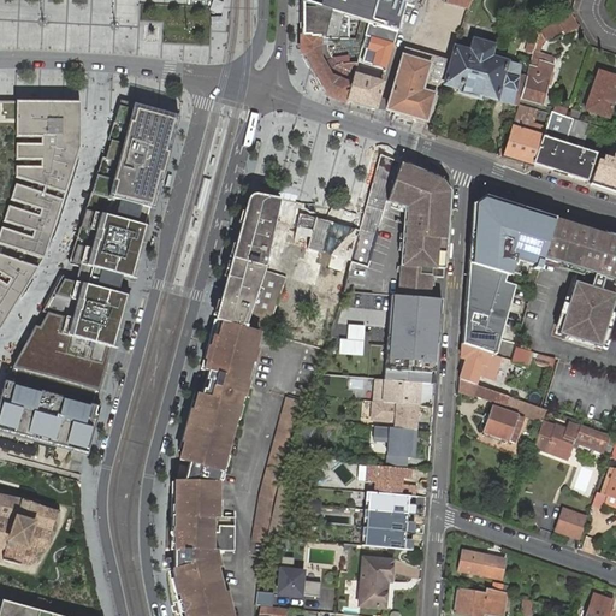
[(303,35),(312,33),(313,34),(321,34),(323,36),(333,36),(339,36),(339,29),(343,29),(343,13),(303,0),(303,35)]
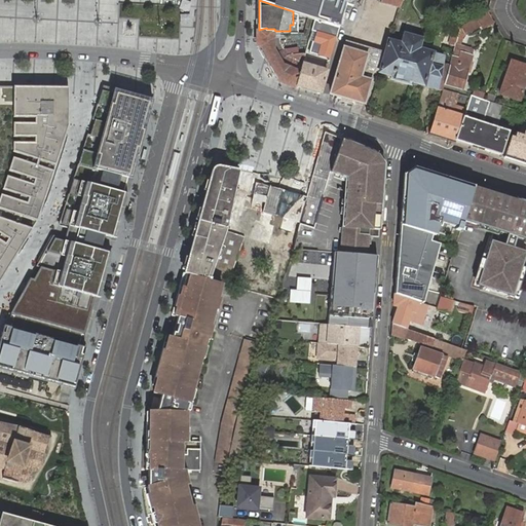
[(355,0),(259,0),(293,11),(316,19),(339,26),(346,5),(354,8),(355,0)]
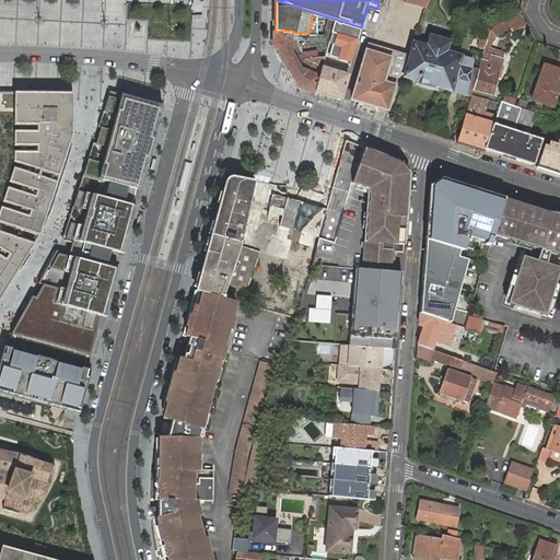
[(521,10),(510,19),(514,26),(516,30),(527,22),(521,10)]
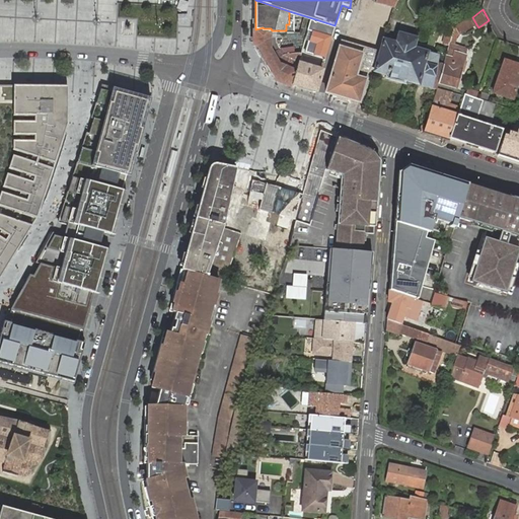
[(454,31),(448,55),(444,65),(438,62),(435,77),(440,79),(440,82),(458,87),(466,62),(452,58),(458,39),(476,24),(472,17),(455,29),(454,31)]
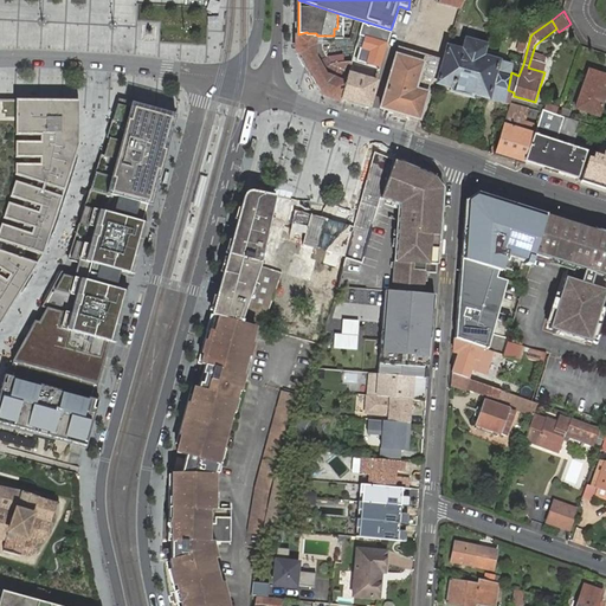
[(387,42),(389,43),(391,30),(365,21),(361,34),(367,36),(365,46),(362,45),(358,59),(368,63),(368,62),(380,65),(387,42)]
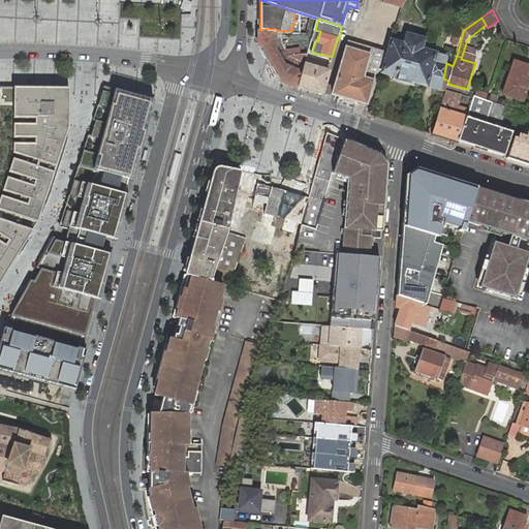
[(279,79),(299,87),(300,85),(306,63),(309,53),(290,53),(286,41),(286,31),(277,31),(276,29),(269,29),(268,28),(260,30),(260,44),(279,79)]
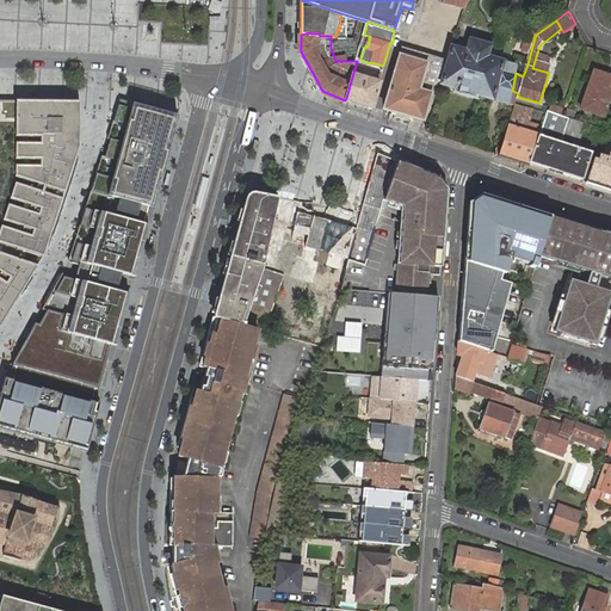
[(491,56),(497,41),(473,34),(468,47),(452,42),(439,82),(458,88),(457,91),(477,98),(479,94),(491,56)]
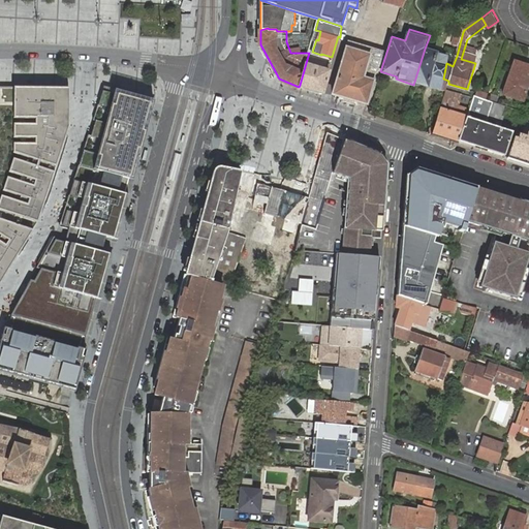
[(373,81),(363,78),(369,55),(344,48),(332,95),(367,104),(373,81)]
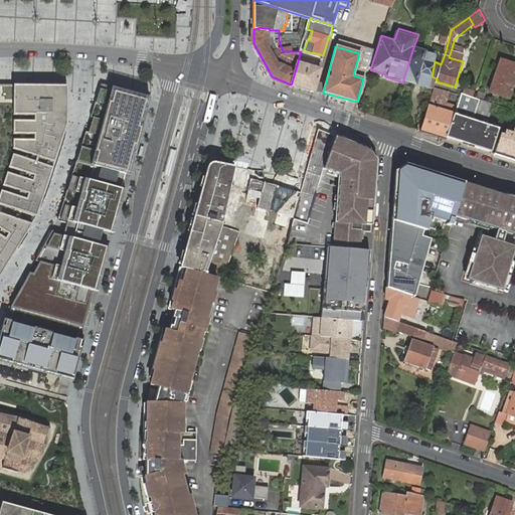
[(436,54),(413,47),(403,79),(435,89),(437,81),(437,78),(432,76),(435,61),(436,54)]
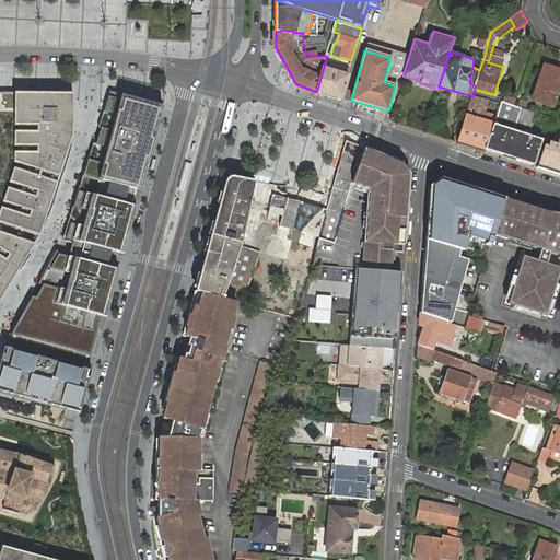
[(559,68),(546,63),(535,100),(556,106),(559,90),(559,68)]
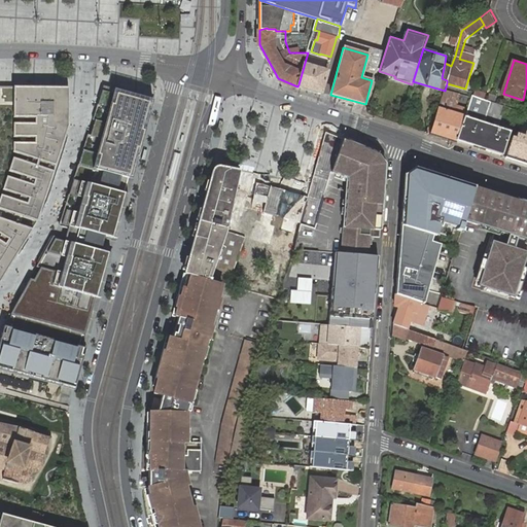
[(299,84),(322,91),(328,70),(305,63),(299,84)]
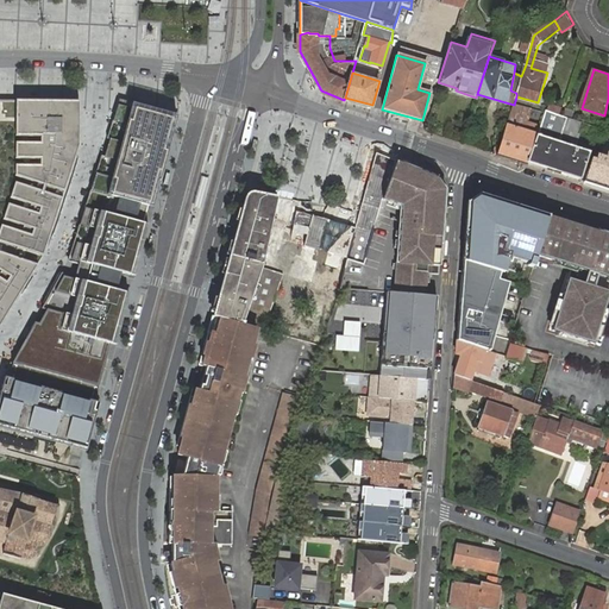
[(68,148),(69,93),(14,94),(12,175),(0,208),(0,306),(33,250),(68,148)]
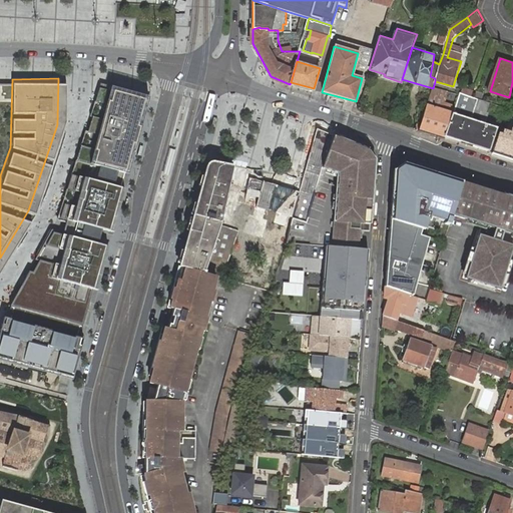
[(150,96),(101,83),(88,126),(75,164),(73,170),(69,184),(59,215),(68,218),(65,227),(55,224),(14,304),(8,314),(0,337),(0,353),(23,361),(75,377),(85,338),(81,337),(94,288),(97,289),(109,245),(98,242),(103,227),(113,230),(118,213),(125,189),(126,187),(122,186),(124,179),(126,171),(130,172),(138,140),(150,96)]
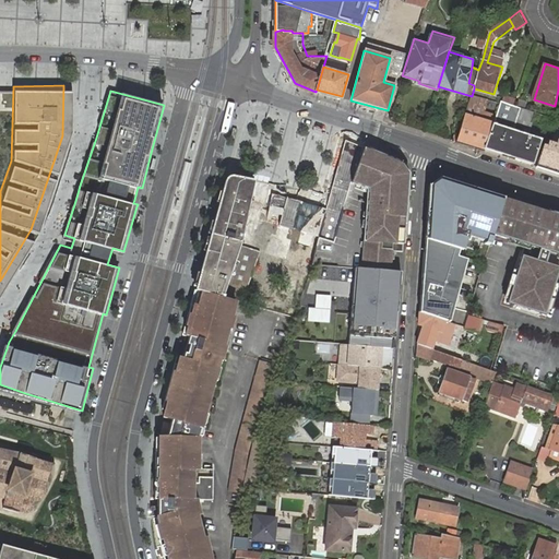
[(501,99),(500,102),(494,122),(486,150),(534,165),(544,132),(538,131),(536,137),(515,130),(522,106),(518,105),(501,99)]
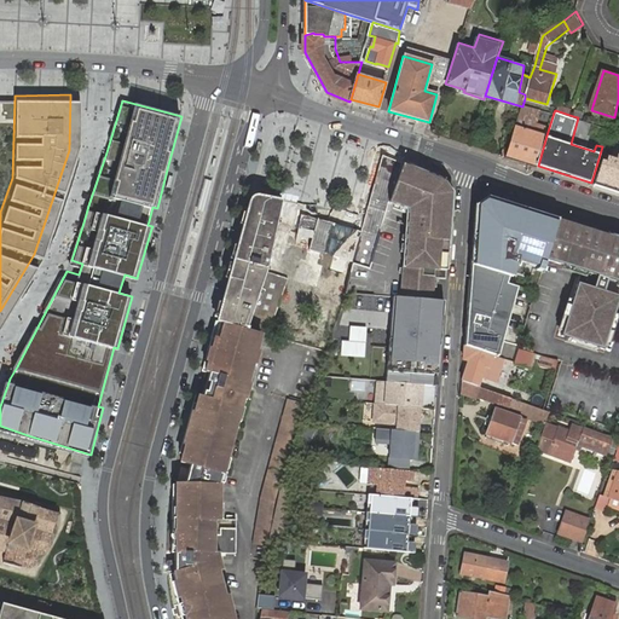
[(516,126),(507,156),(538,166),(547,136),(539,133),(541,128),(536,127),(534,132),(516,126)]
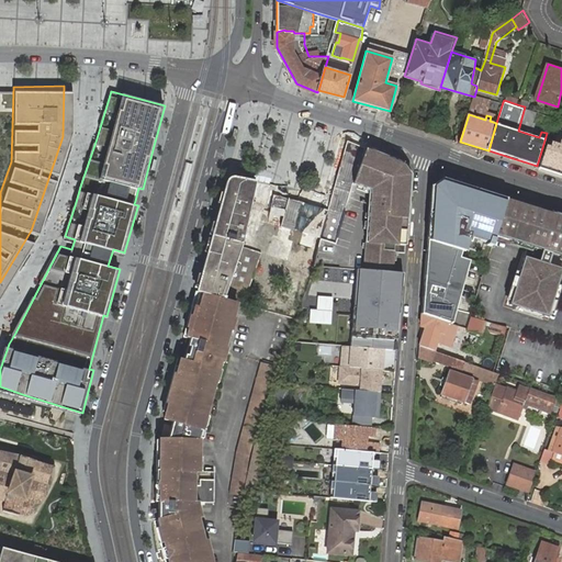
[(322,239),(337,244),(351,194),(353,182),(357,176),(368,142),(350,135),(333,198),(330,209),(322,237),(322,239)]
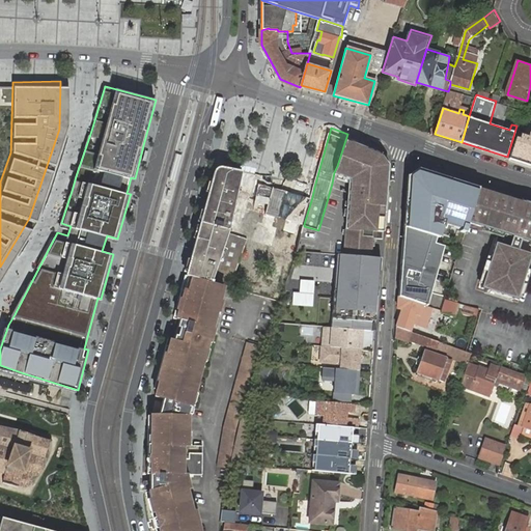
[(530,142),(516,138),(510,158),(530,164),(530,142)]
